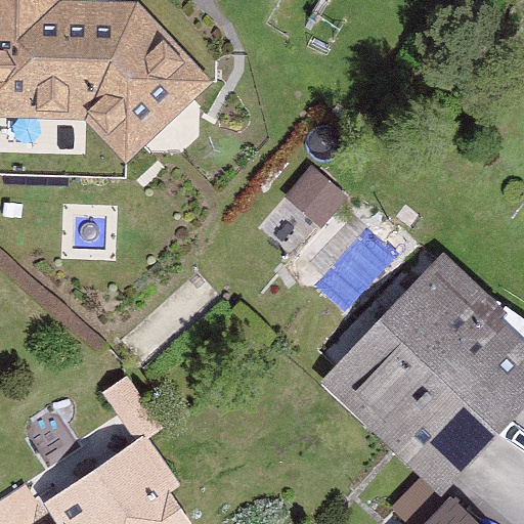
[(71,0),(0,0),(0,121),(101,122),(143,162),(227,85),(159,5),(72,3),(71,0)]
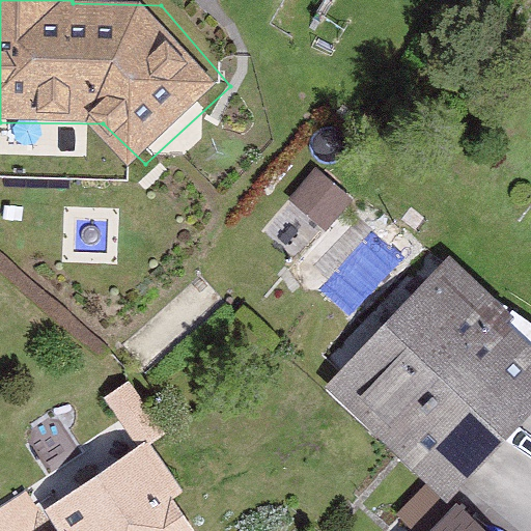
[(299,193),(330,220),(352,195),(322,168),(299,193)]
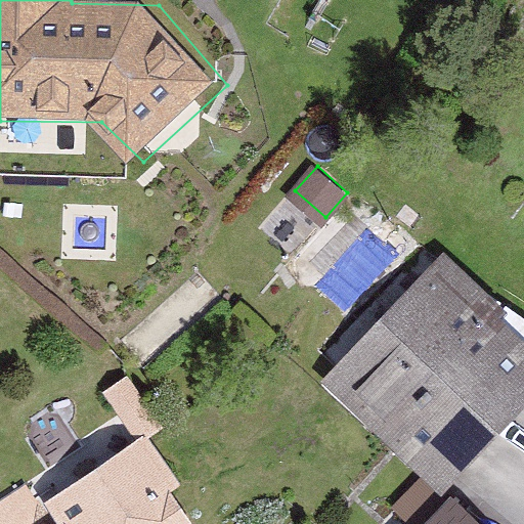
[(444,253),(320,384),(442,496),(523,408),(523,343),(500,322),(508,313),(444,253)]
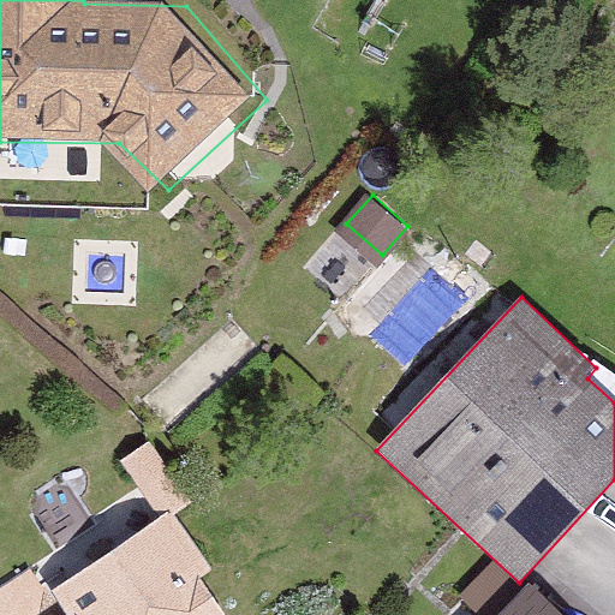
[(225,614),(202,578),(210,571),(169,511),(52,592),(65,614),(225,614)]
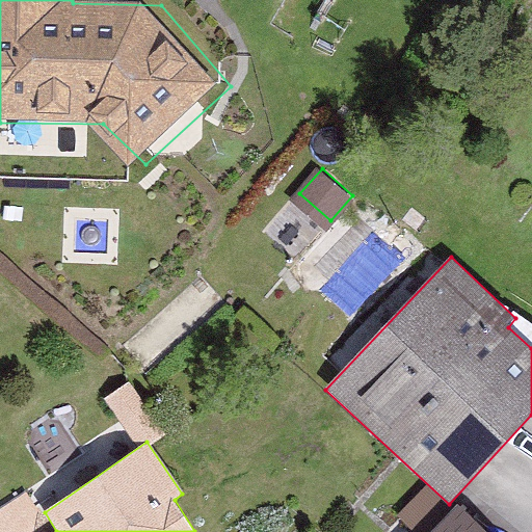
[(0,531),(56,531),(45,512),(27,490),(0,508),(0,531)]
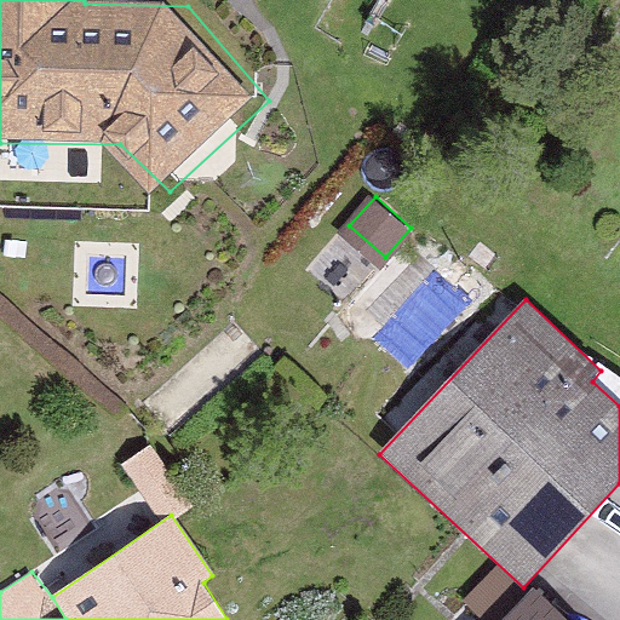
[(567,619),(534,589),(501,619),(567,619)]
